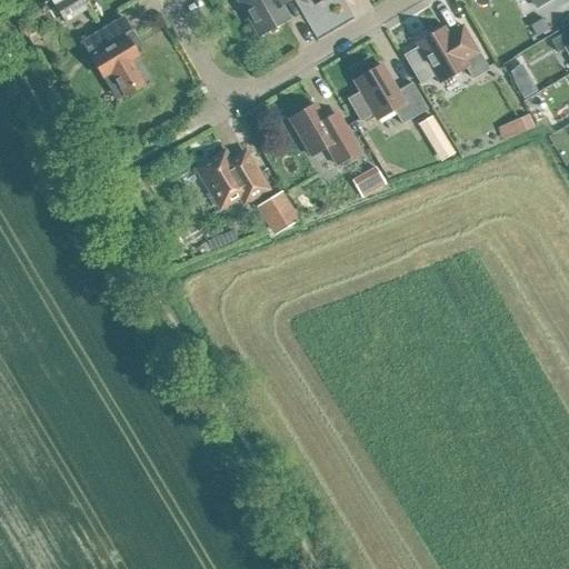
[(62,23),(86,10),(79,0),(61,0),(51,6),(62,23)]
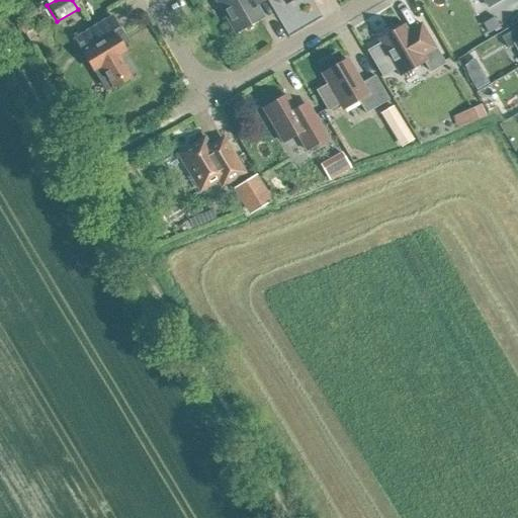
[(213,0),(235,34),(262,18),(256,6),(266,1),(265,0),(213,0)]
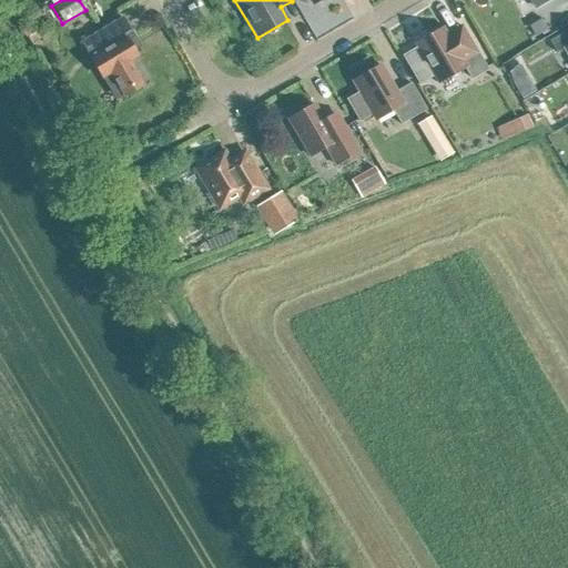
[(528,0),(535,9),(549,0),(528,0)]
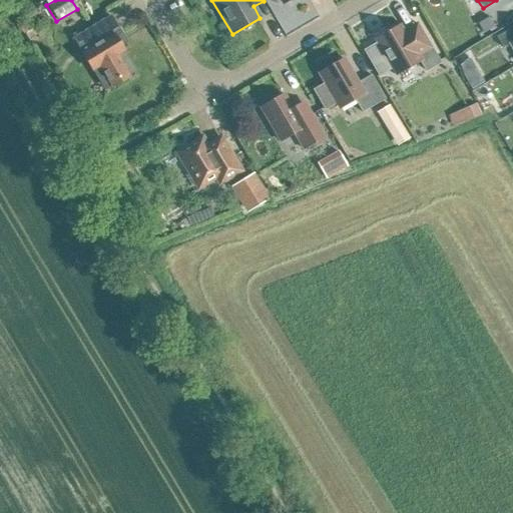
[(131,71),(121,53),(123,52),(113,36),(119,32),(110,17),(73,38),(82,53),(81,54),(92,71),(94,70),(104,87),(109,84),(111,88),(128,77),(126,74),(131,71)]
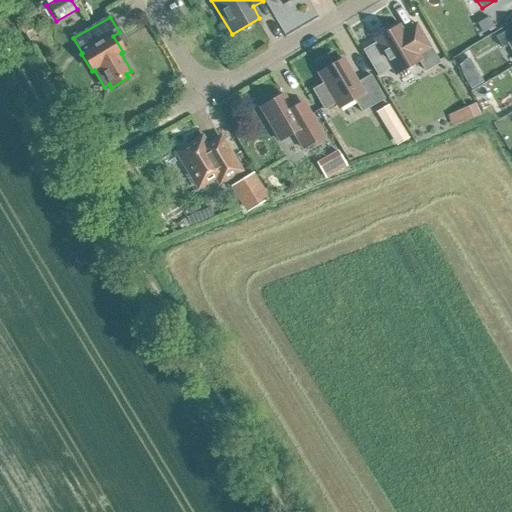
[(483,33),(494,27),(489,18),(478,24),(483,33)]
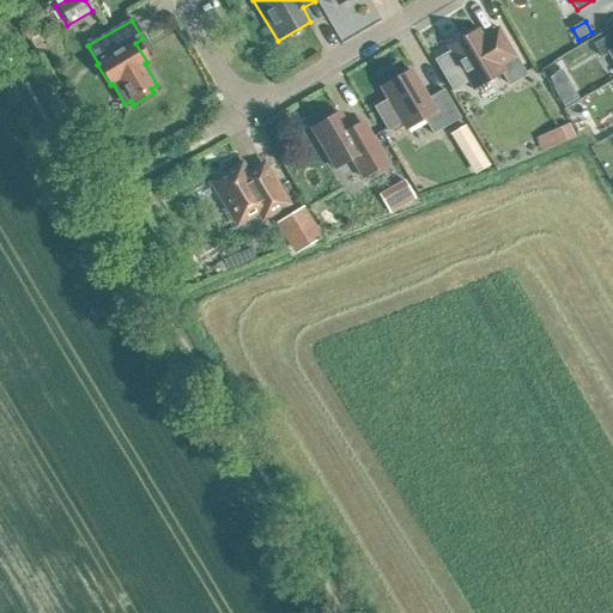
[(478,30),(447,49),(449,53),(435,61),(453,90),(467,82),(472,91),(502,73),(509,85),(525,76),(505,43),(490,52),(478,30)]
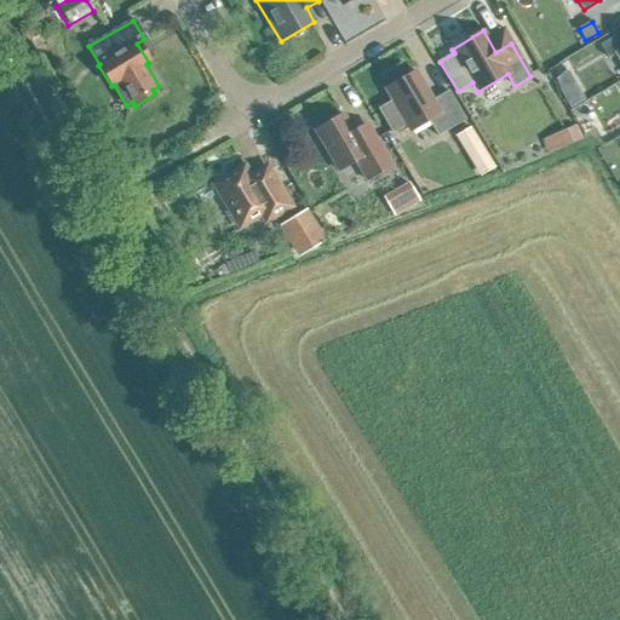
[(619,35),(603,45),(609,57),(619,51),(619,35)]
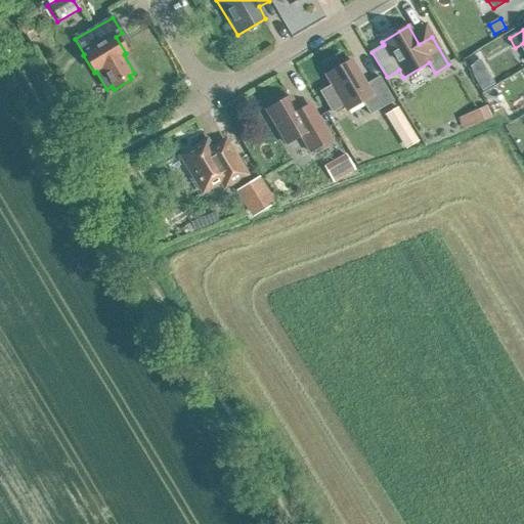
[(364,85),(350,60),(325,75),(331,85),(318,92),(332,114),(343,106),(346,112),(362,102),(369,116),(393,101),(379,77),(364,85)]
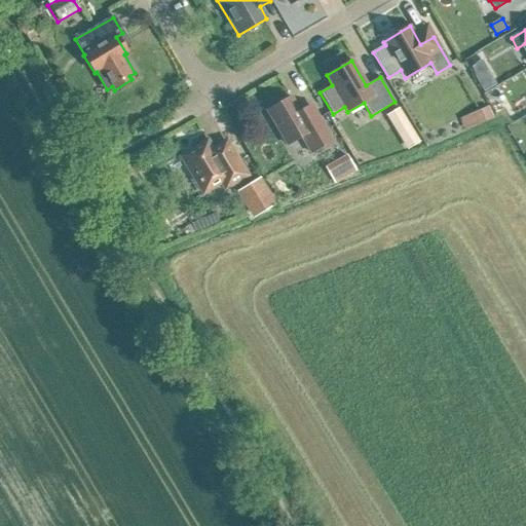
[(478,80),(490,73),(483,61),(471,68),(478,80)]
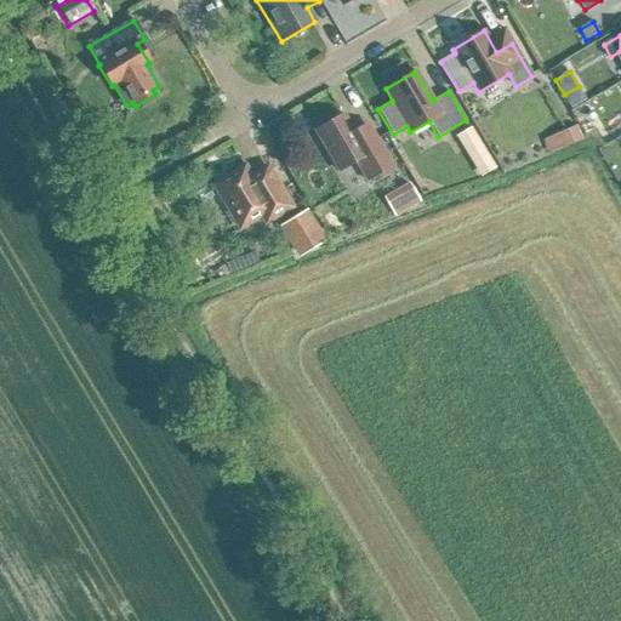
[(352,131),(342,114),(314,131),(339,172),(354,163),(365,182),(392,166),(366,124),(352,131)]
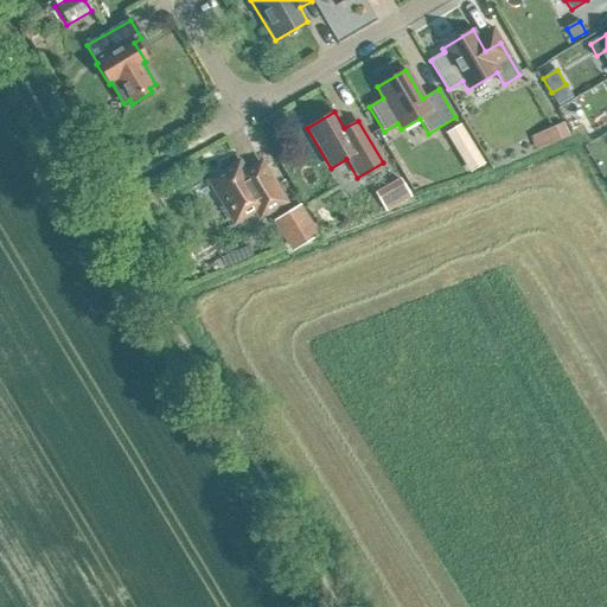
[(572,136),(566,123),(531,138),(537,152),(572,136)]
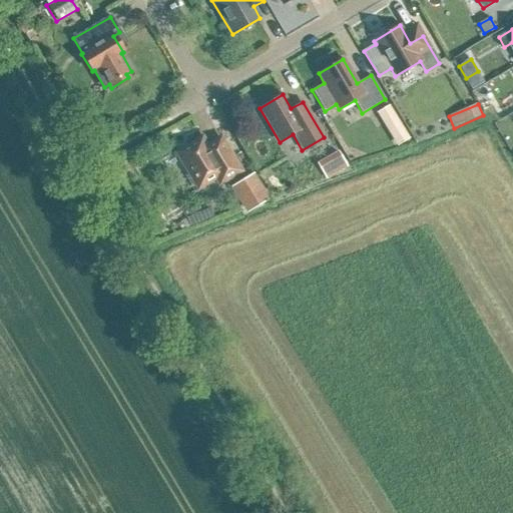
[(409,139),(388,105),(376,113),(396,146),(409,139)]
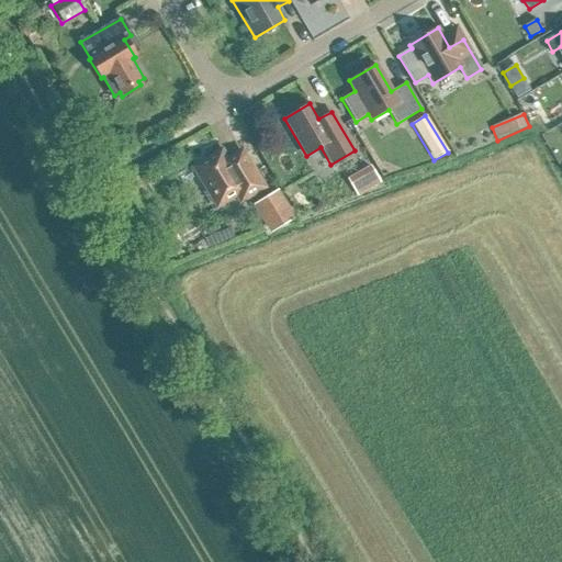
[(247,198),(263,188),(240,149),(225,158),(221,150),(192,168),(206,191),(203,193),(211,205),(214,203),(216,208),(244,191),(247,198)]
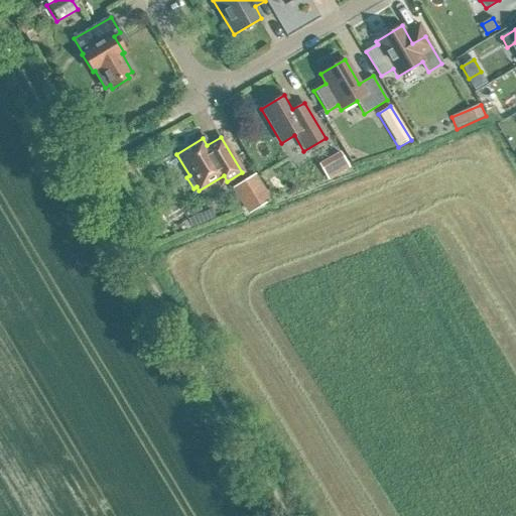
[(351,167),(342,151),(320,164),(331,180),(351,167)]
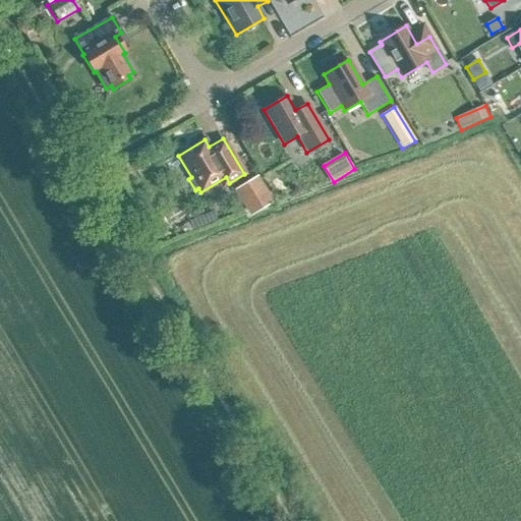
[(272,198),(259,176),(239,187),(251,210),(272,198)]
